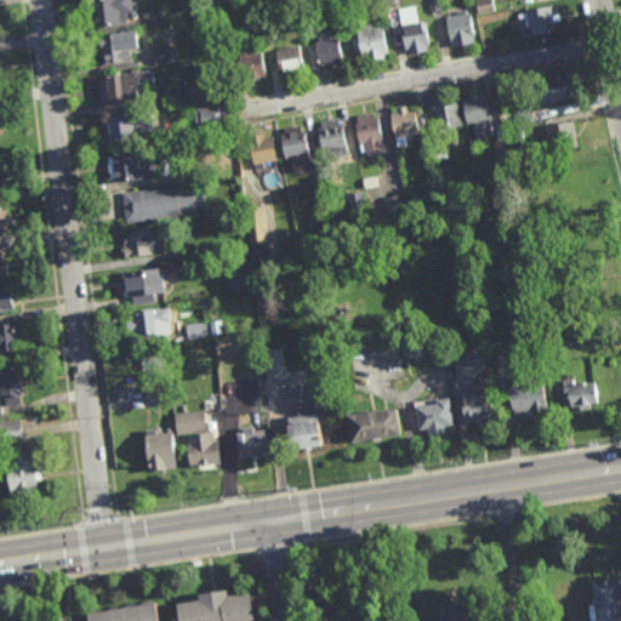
[(91,28),(89,0),(131,0),(132,11),(126,12),(127,24),(91,28)]
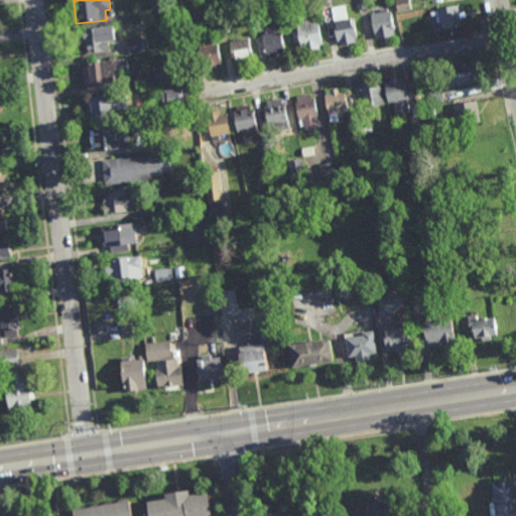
[(358,10),(355,0),(364,0),(367,8),(358,10)]
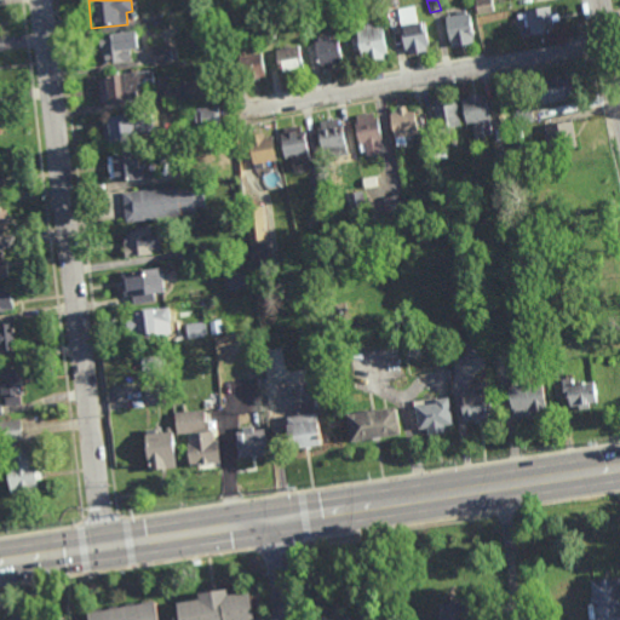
[(477,15),(474,0),(492,0),(494,11),(477,15)]
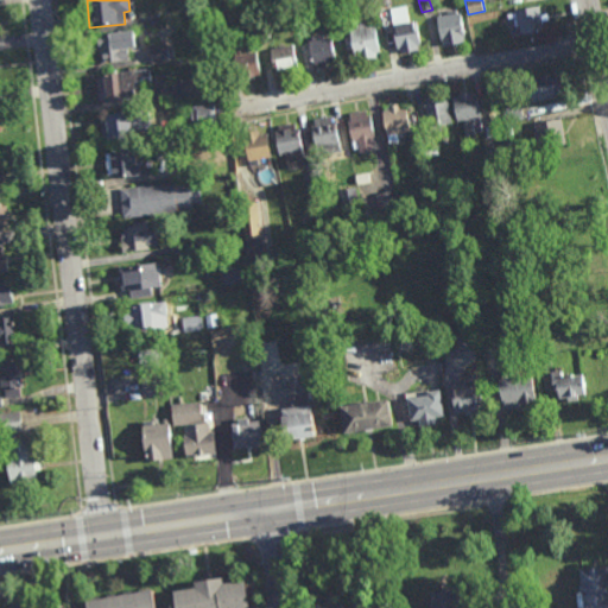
[(534,6),(538,6),(539,10),(540,10),(542,13),(539,13),(540,14),(548,13),(549,19),(542,21),(543,21),(543,25),(542,25),(543,30),(521,35),(521,33),(518,35),(519,36),(515,37),(515,35),(512,36),(511,31),(510,31),(508,27),(514,26),(513,18),(507,19),(506,14),(515,12),(514,11),(518,10),(518,8),(520,8),(521,10),(525,8),(524,7),(527,6),(527,7),(532,7),(531,6),(534,5),(534,6)]
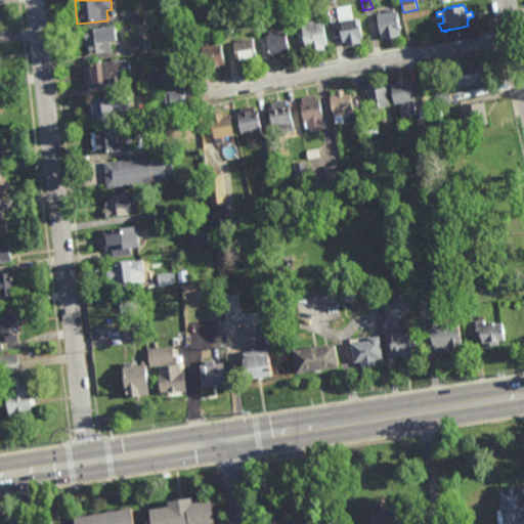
[(353,18),(358,17),(359,24),(362,39),(360,39),(360,43),(345,46),(345,42),(342,42),(340,32),(342,31),(340,23),(339,23),(336,7),(350,5),(353,18)]
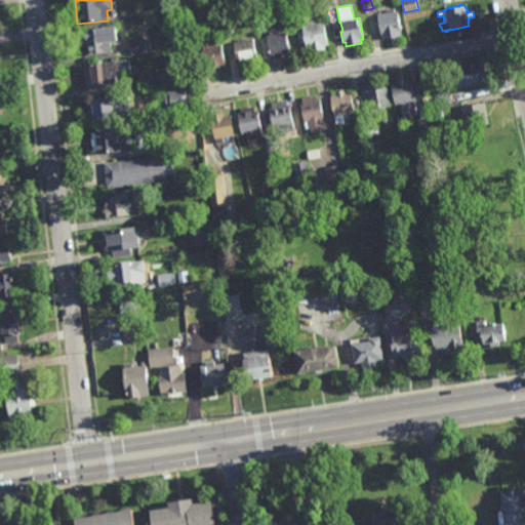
[(401,37),(381,40),(380,35),(379,35),(376,13),(397,10),(401,32),(400,32),(401,37)]
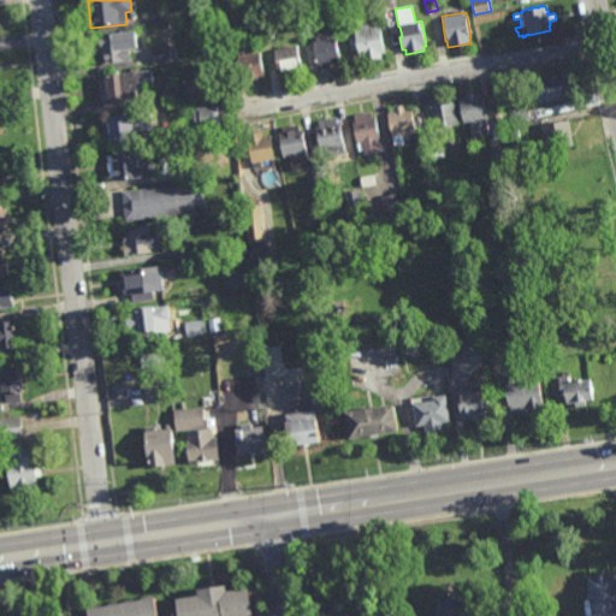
[(301,36),(298,21),(308,19),(311,35),(301,36)]
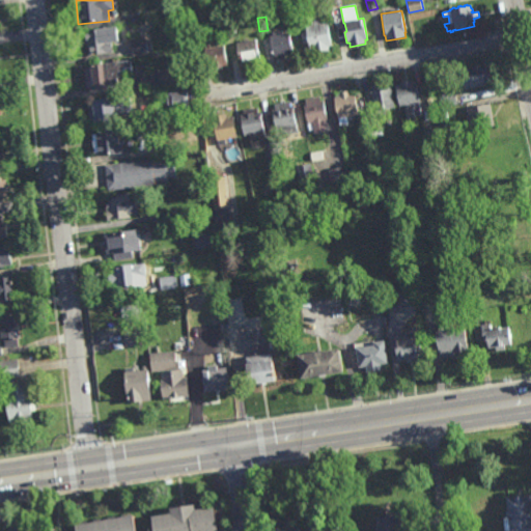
[(319,23),(327,22),(331,46),(328,46),(329,51),(313,53),(313,49),(308,50),(304,26),(311,25),(310,22),(319,20),(319,23)]
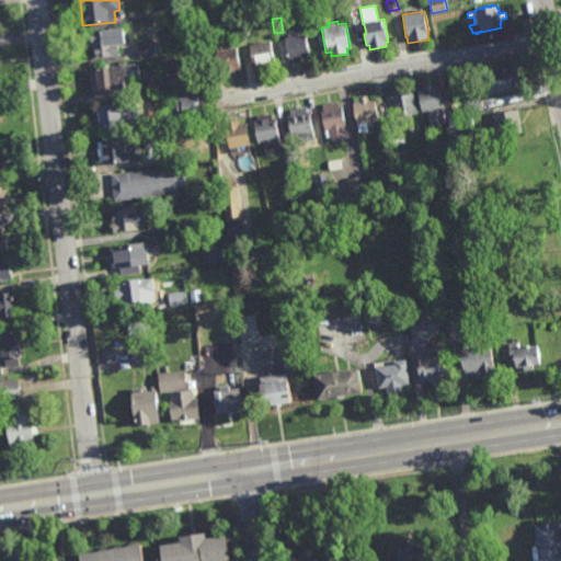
[(239,41),(236,27),(244,25),(248,38),(239,41)]
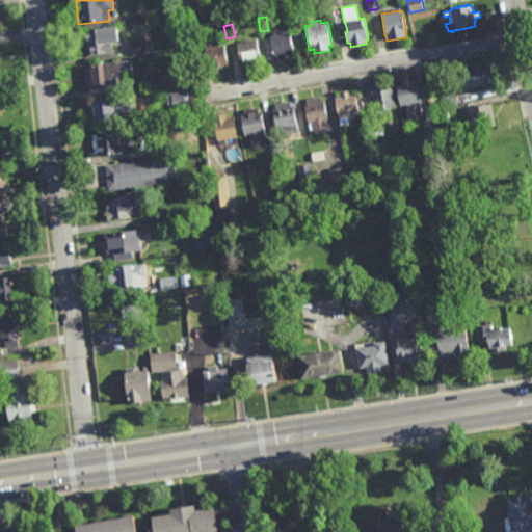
[(113,53),(88,55),(87,43),(86,43),(85,30),(105,28),(105,29),(110,29),(111,41),(112,41),(113,53)]
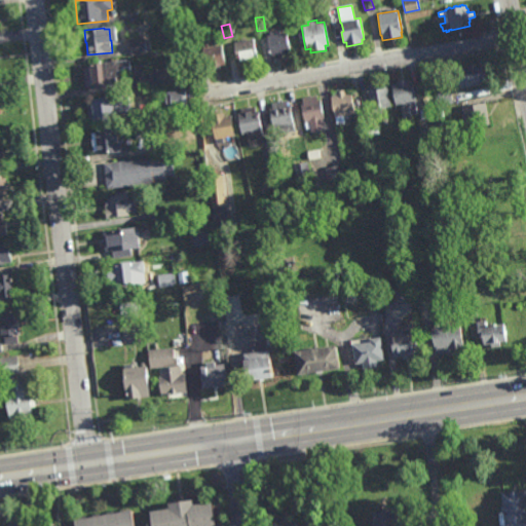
[(280,33),(287,32),(291,52),(284,53),(284,54),(278,55),(278,54),(270,57),(266,36),(269,35),(268,31),(279,29),(280,33)]
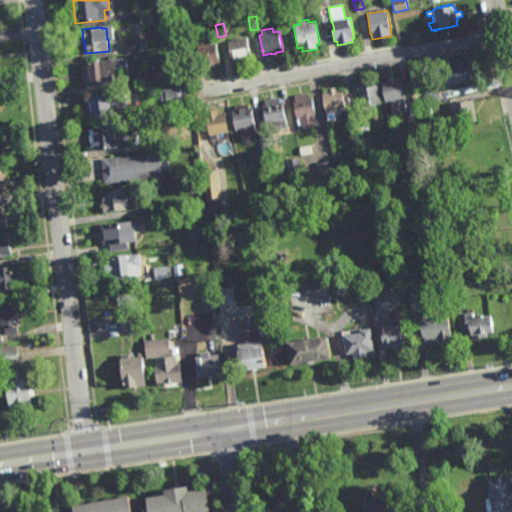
[(141,40),(146,40),(147,49),(142,50),(143,51),(127,53),(126,38),(141,37),(141,40)]
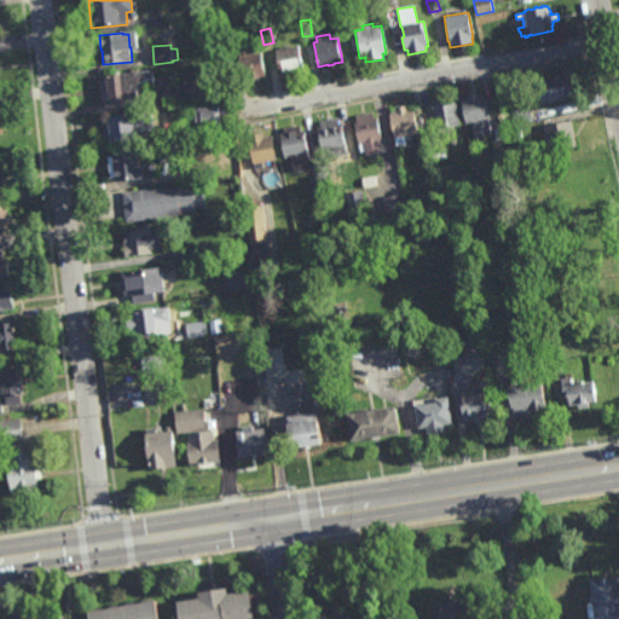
[(289,47),(299,45),(302,65),(300,67),(300,69),(283,73),(282,65),(278,67),(275,50),(284,47),(283,46),(289,45),(289,47)]
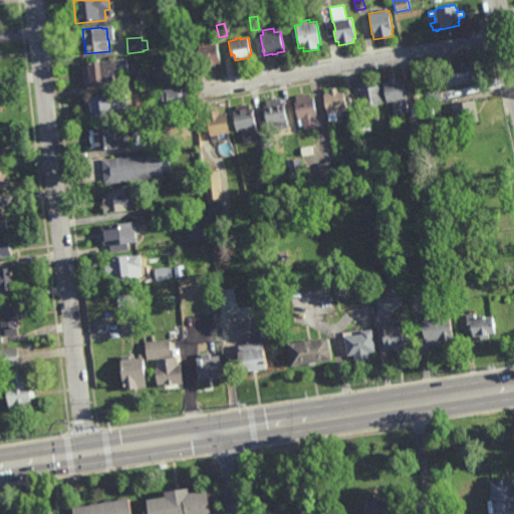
[(201,66),(197,43),(217,39),(222,62),(201,66)]
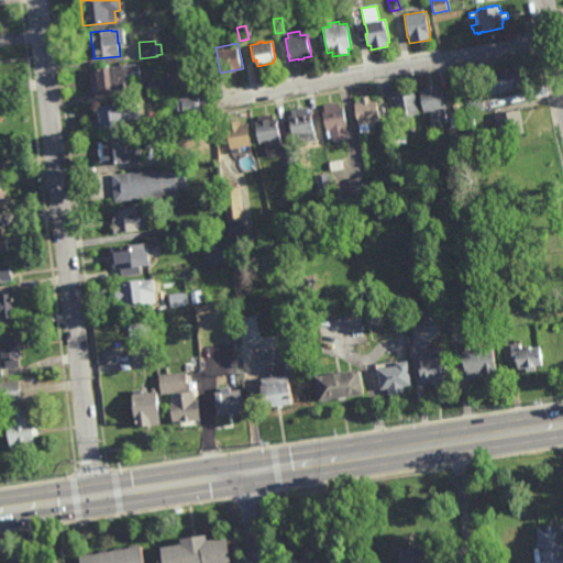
[(136,73),(133,74),(127,75),(128,81),(124,81),(125,91),(97,96),(97,92),(92,94),(89,72),(94,72),(94,68),(140,63),(141,73),(136,73)]
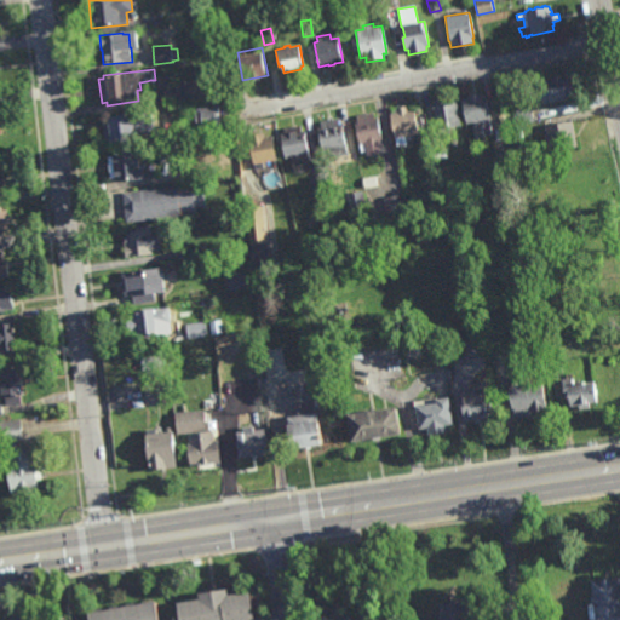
[(564,78),(570,76),(574,97),(568,98),(569,99),(539,104),(535,105),(530,82),(541,80),(541,79),(564,75),(564,78)]
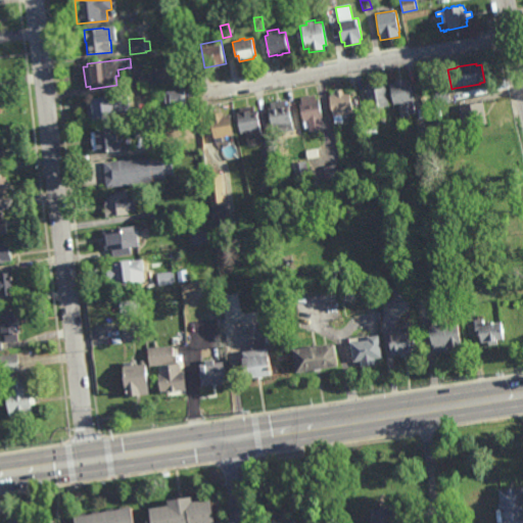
[(156,85),(155,68),(182,65),(184,82),(156,85)]
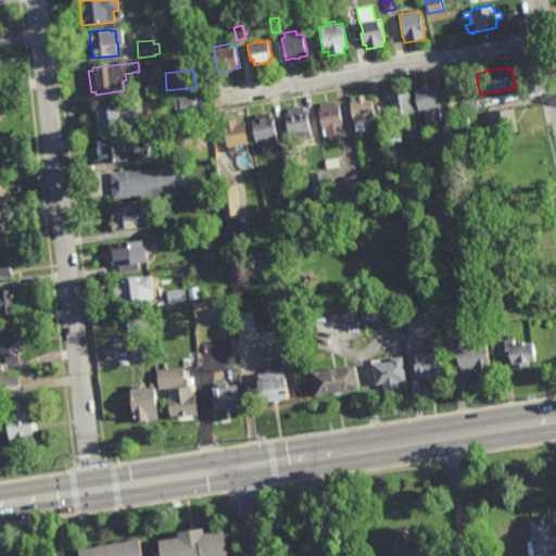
[(429,86),(434,85),(439,106),(438,106),(440,121),(433,122),(434,123),(426,124),(424,114),(426,114),(425,110),(417,112),(414,89),(420,88),(419,85),(429,83),(429,86)]
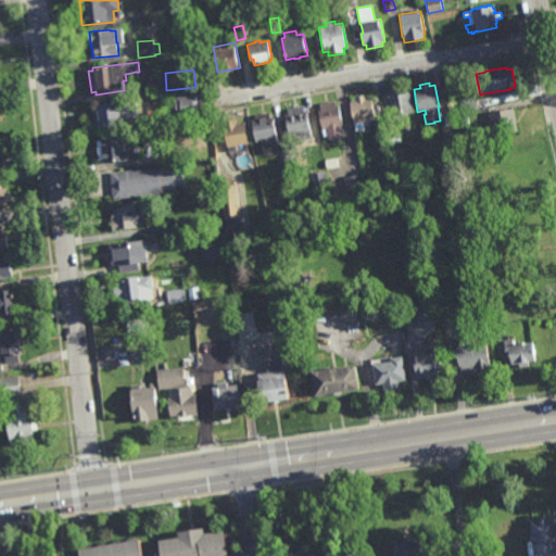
[(407,91),(409,91),(414,112),(407,113),(409,123),(394,126),(392,116),(391,117),(387,96),(389,96),(388,89),(406,86),(407,91)]
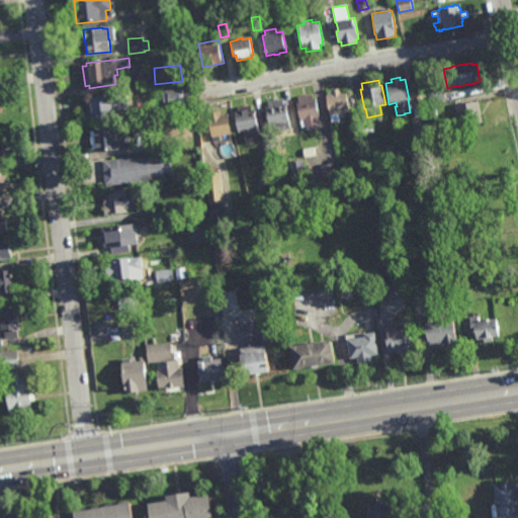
[(181,89),(184,89),(185,106),(167,107),(167,104),(165,104),(164,94),(166,94),(165,88),(176,88),(176,86),(181,86),(181,89)]
